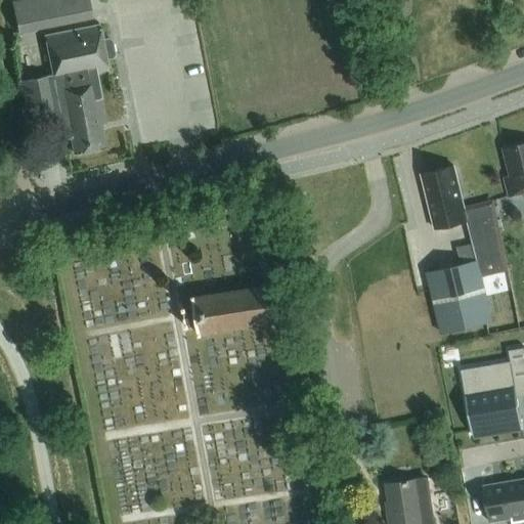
[(91,17),(87,0),(23,0),(13,2),(19,32),(91,17)]
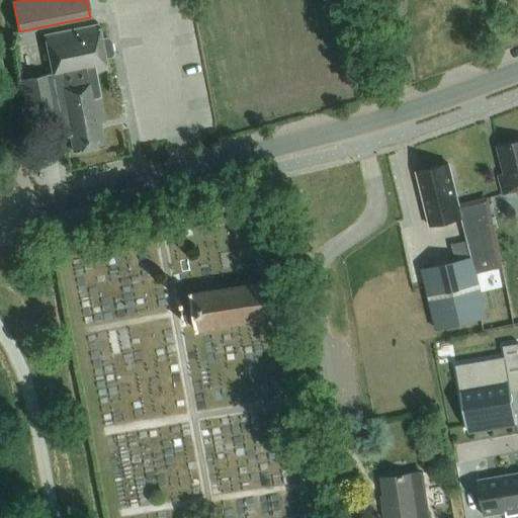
[(107,71),(104,59),(110,58),(113,54),(110,39),(107,37),(101,38),(98,24),(44,35),(44,36),(45,36),(52,73),(19,80),(26,115),(52,110),(54,120),(60,119),(63,137),(69,136),(72,152),(103,146),(99,123),(104,122),(99,97),(100,97),(96,73),(107,71)]
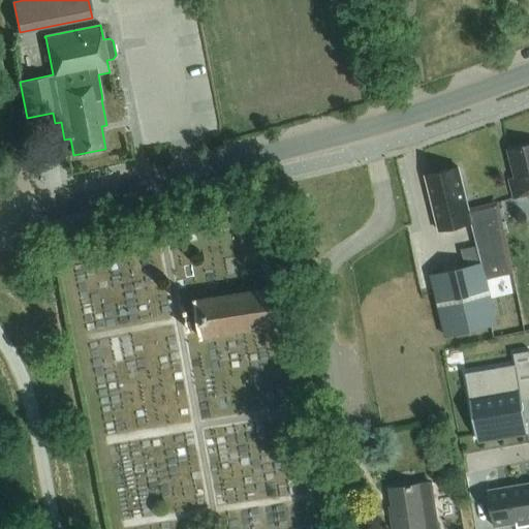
[(515,198),(528,193),(528,145),(508,150),(516,178),(509,179),(515,198)]
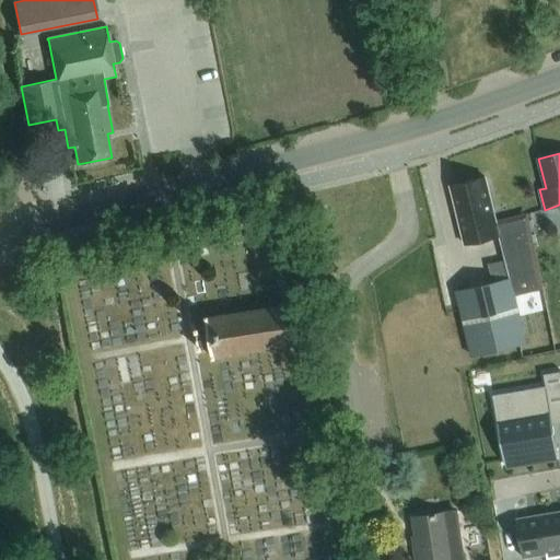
[(497,222),(486,177),(451,186),(465,244),(499,236),(510,278),(456,291),(473,357),(526,343),(515,295),(543,289),(527,214),(497,222)]
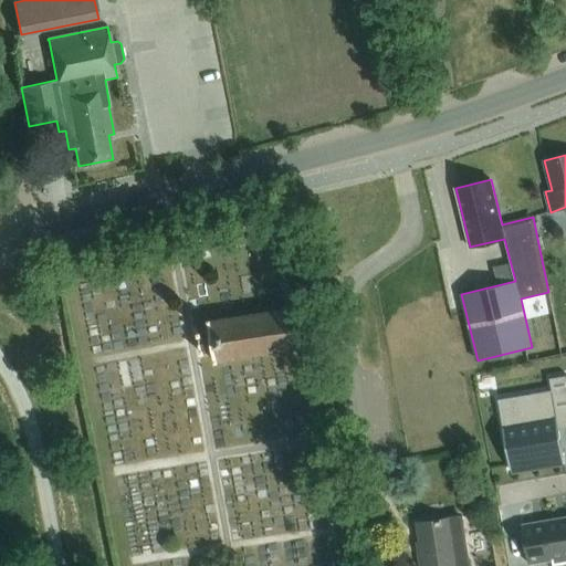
[(215,363),(299,348),(292,306),(208,321),(210,332),(198,334),(201,354),(213,352),(215,363)]
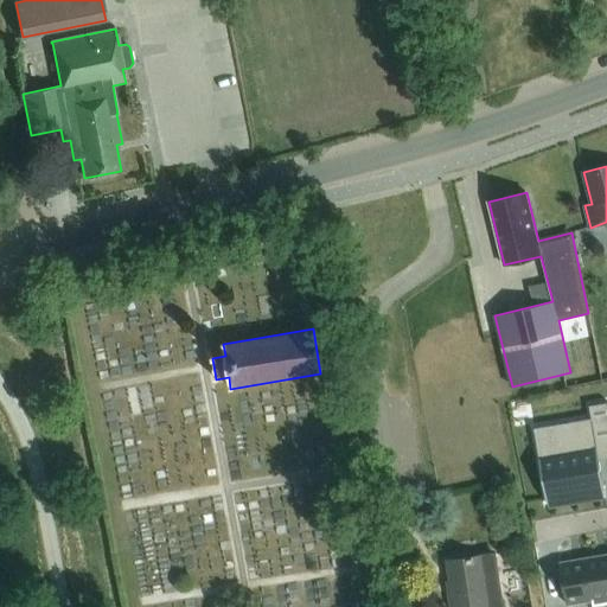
[(538,452),(547,500),(605,490),(599,458),(606,455),(606,402),(589,406),(592,419),(563,423),(567,447),(538,452)]
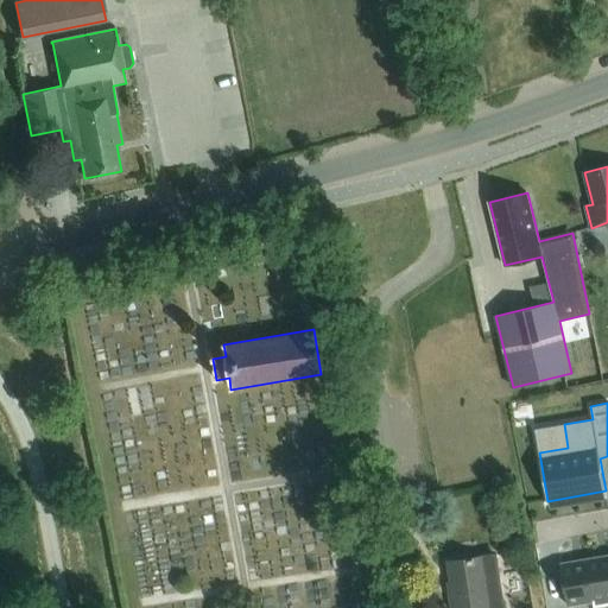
[(491,607),(483,555),(448,561),(453,591),(450,593),(451,607),(491,607)]
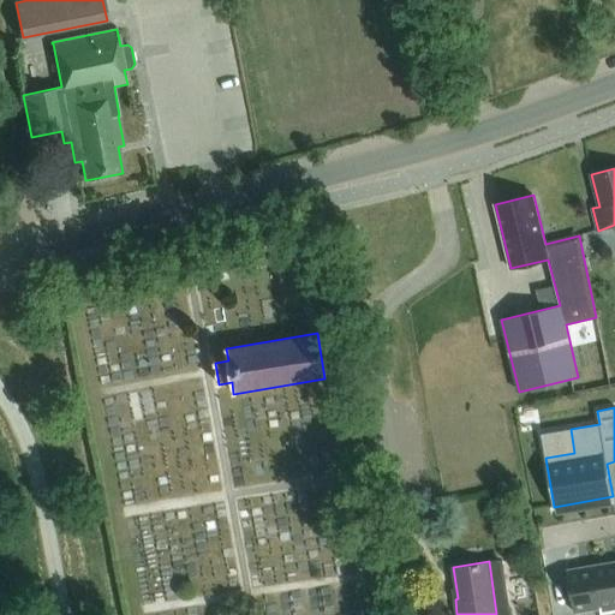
[(614,561),(592,566),(599,609),(601,614),(614,611),(614,561)]
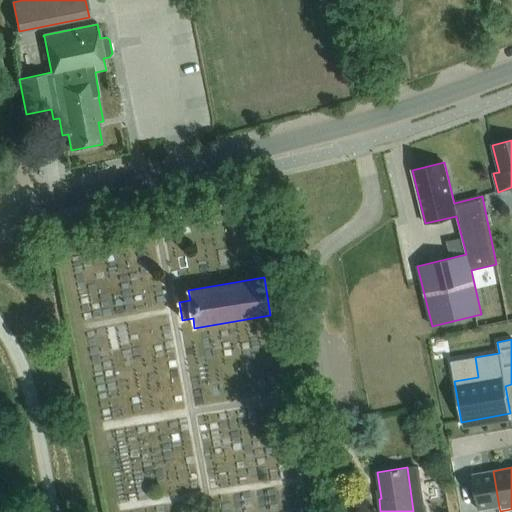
[(478,510),(499,507),(493,471),(472,475),(478,510)]
